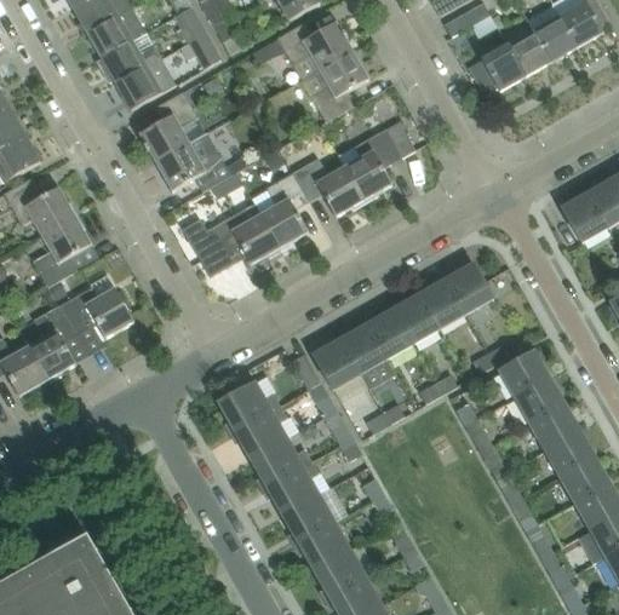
[(86,32),(118,13),(131,6),(127,0),(82,0),(72,6),(86,32)]
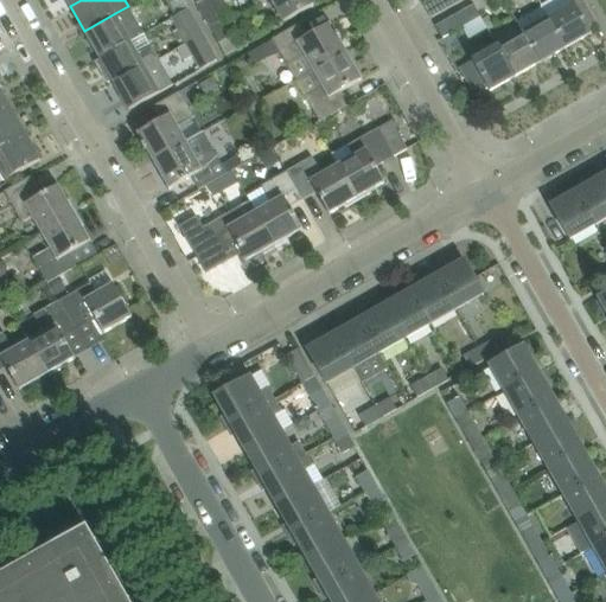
[(196,0),(202,12),(210,25),(222,18),(211,0),(196,0)]
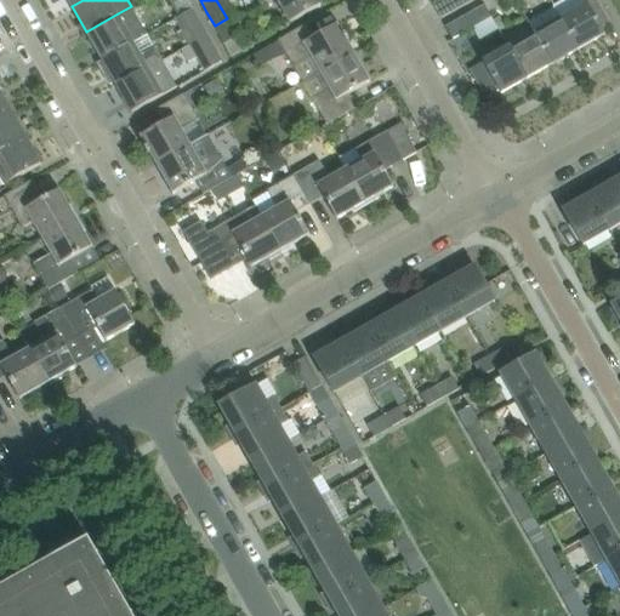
[(320,1),(319,0),(278,0),(289,20),(320,1)]
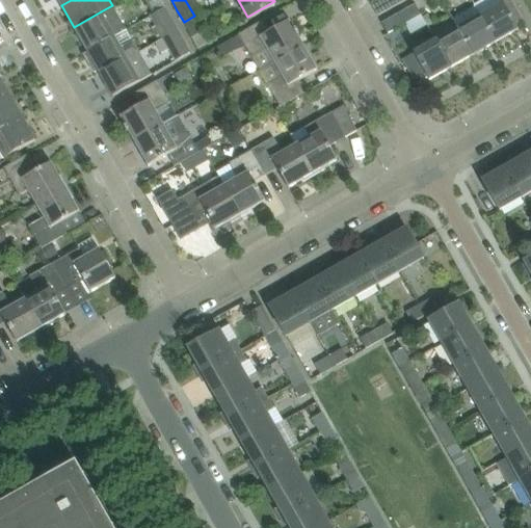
[(376,12),(394,2),(398,0),(373,0),(370,2),(376,12)]
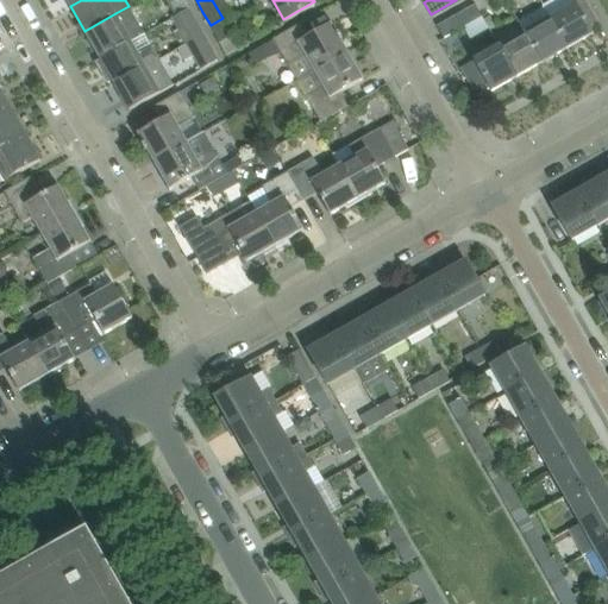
[(575,0),(549,14),(565,45),(591,30),(575,0)]
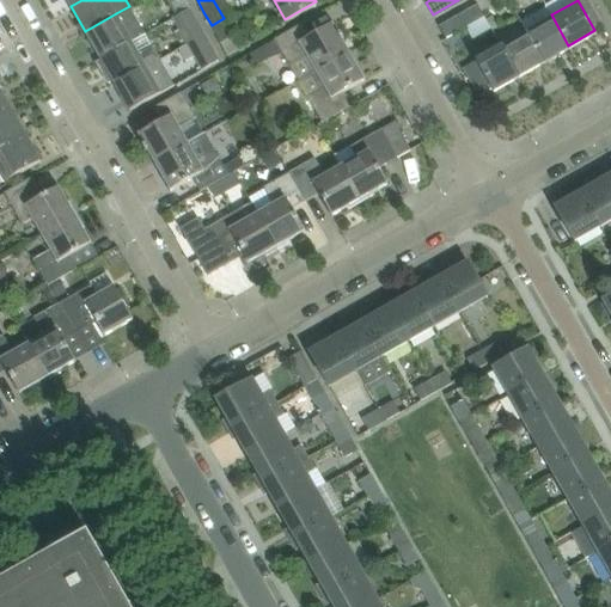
[(483,13),(481,8),(476,1),(438,23),(445,35),(483,13)]
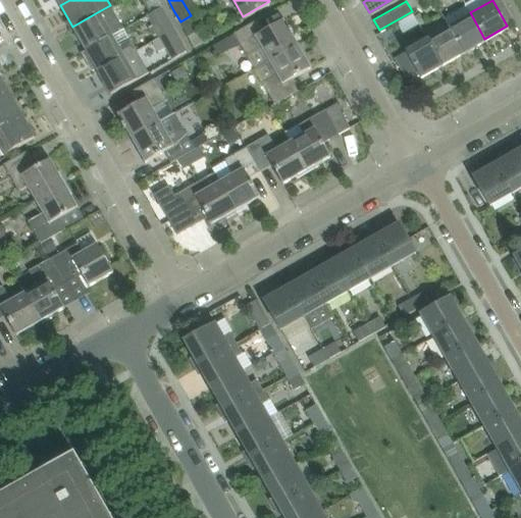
[(463,51),(484,39),(470,12),(464,3),(443,15),(449,24),(463,51)]
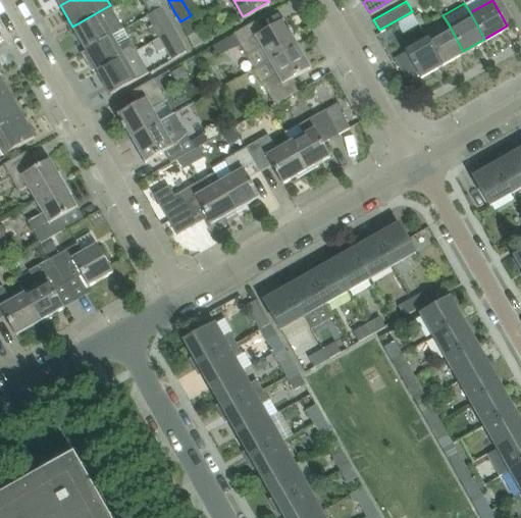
[(156,31),(158,35),(172,26),(160,4),(150,10),(146,13),(152,22),(148,24),(153,33),(156,31)]
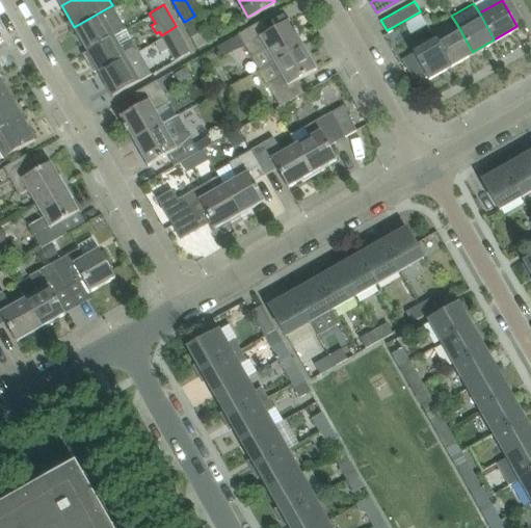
[(112,5),(101,11),(74,27),(86,49),(125,27),(112,5)]
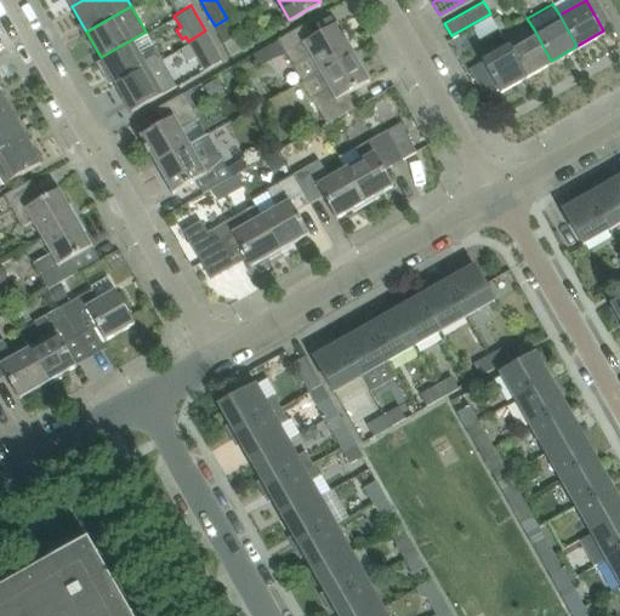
[(227,18),(215,26),(222,40),(235,33),(227,18)]
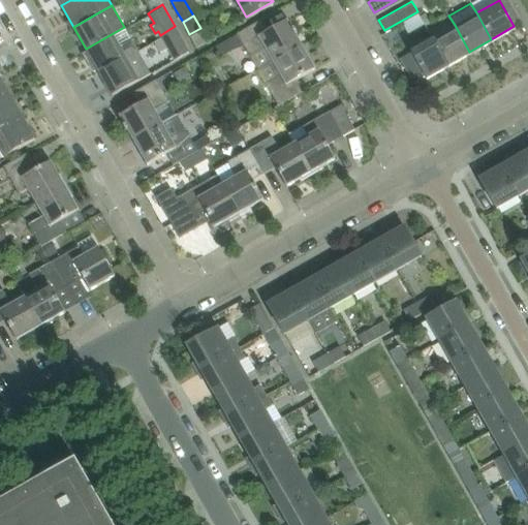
[(260,19),(260,18),(238,30),(238,31),(245,43),(250,53),(257,66),(271,58),(300,41),(294,31),(296,31),(293,26),(291,27),(286,18),(264,31),(257,21),(260,19)]
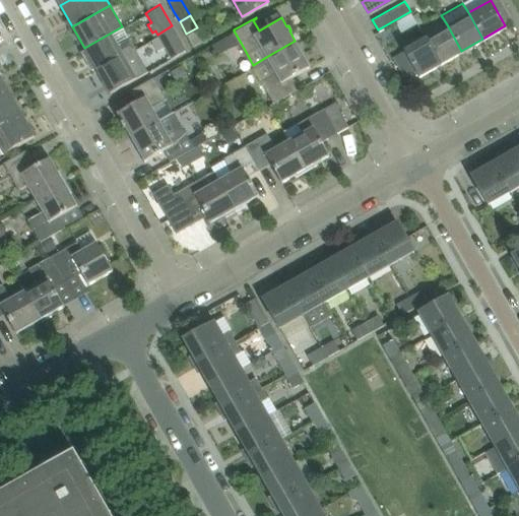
[(440,63),(461,51),(447,24),(425,37),(440,63)]
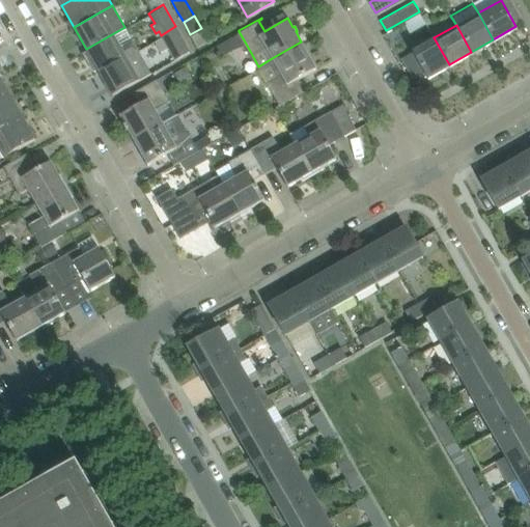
[(175,26),(161,35),(173,58),(189,49),(175,26)]
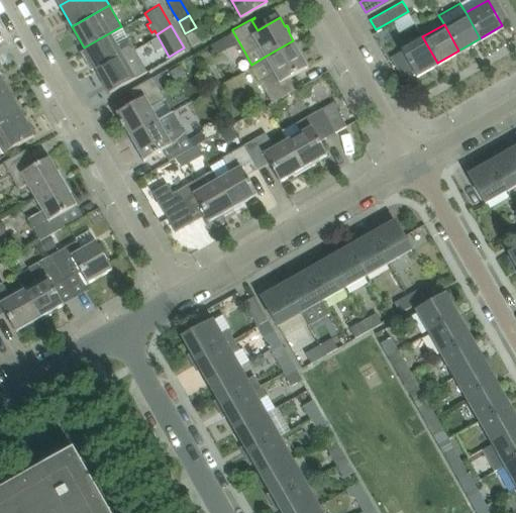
[(133,46),(128,36),(121,26),(84,47),(81,49),(89,63),(92,61),(96,69),(122,54),(133,46)]
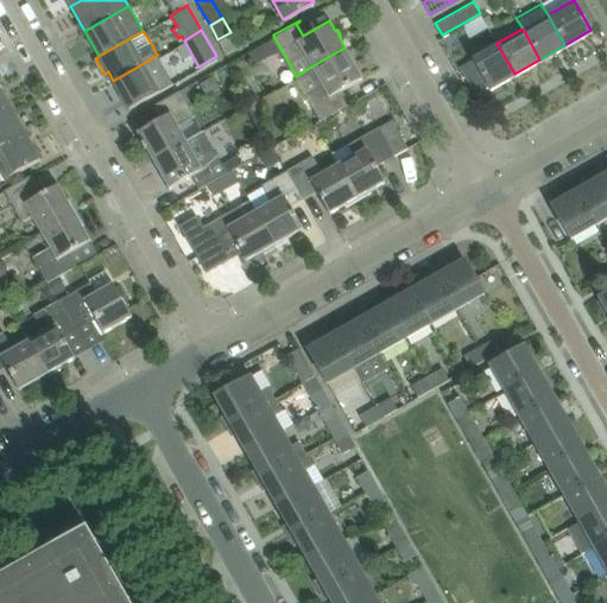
[(263,42),(246,51),(253,62),(269,54),(263,42)]
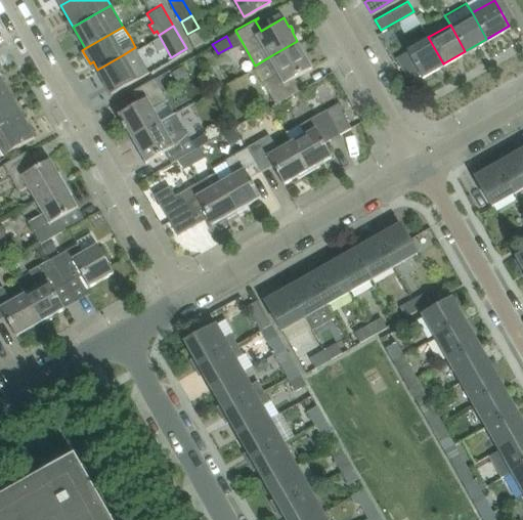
[(428,37),(412,45),(395,55),(408,79),(420,73),(421,76),(443,63),(428,37)]
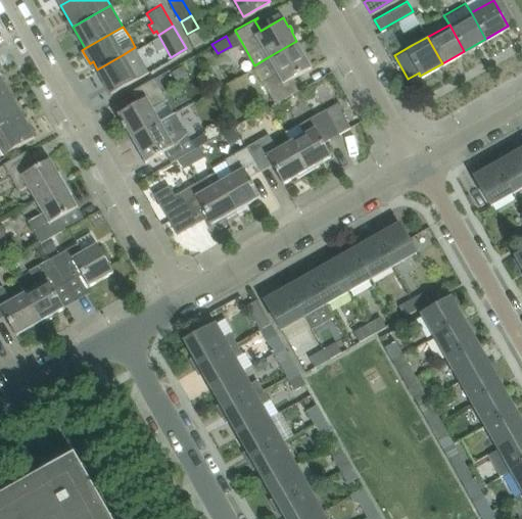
[(296,41),(254,65),(262,80),(275,101),(298,88),(297,87),(294,90),(288,79),(311,65),(296,41)]
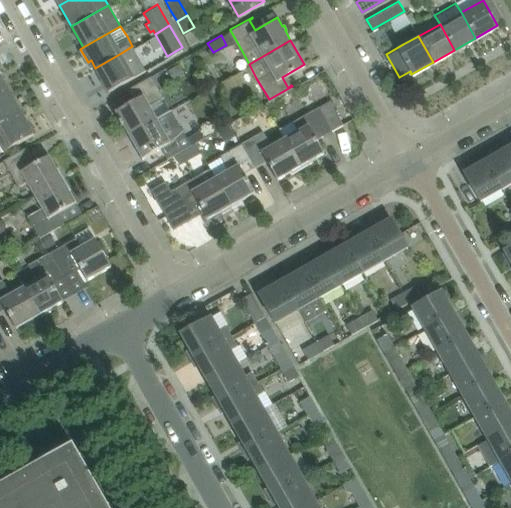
[(128,65),(121,53),(95,68),(108,90),(145,69),(139,58),(128,65)]
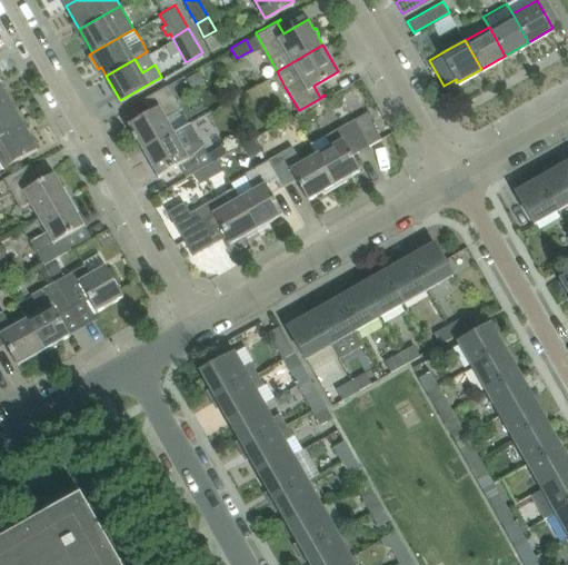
[(197,70),(185,77),(191,88),(203,81),(197,70)]
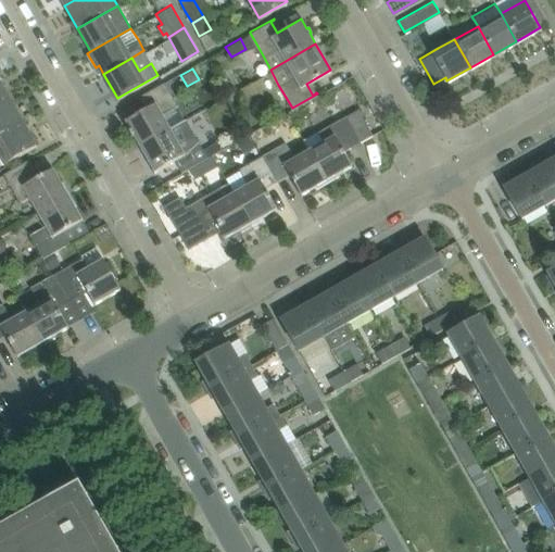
[(0,102),(10,98),(0,80),(0,102)]
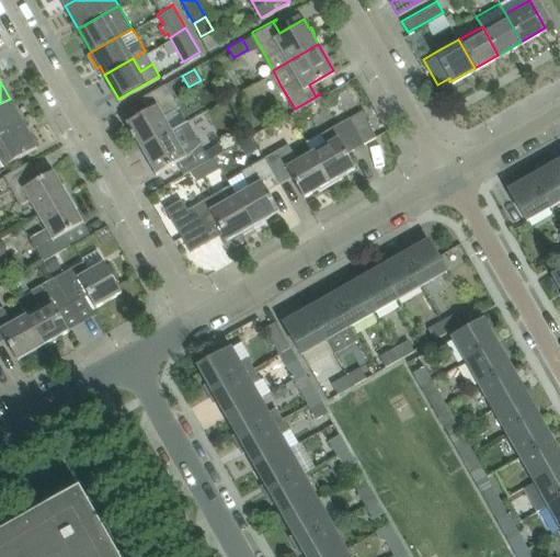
[(146,109),(125,121),(132,131),(129,132),(133,136),(134,135),(140,146),(171,128),(186,120),(172,94),(166,81),(150,90),(144,94),(144,95),(150,106),(146,109)]
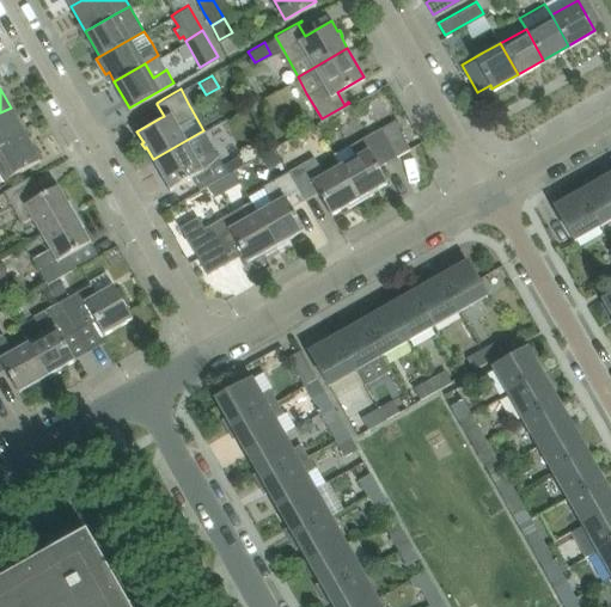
[(11,108),(0,112),(0,143),(24,132),(11,108)]
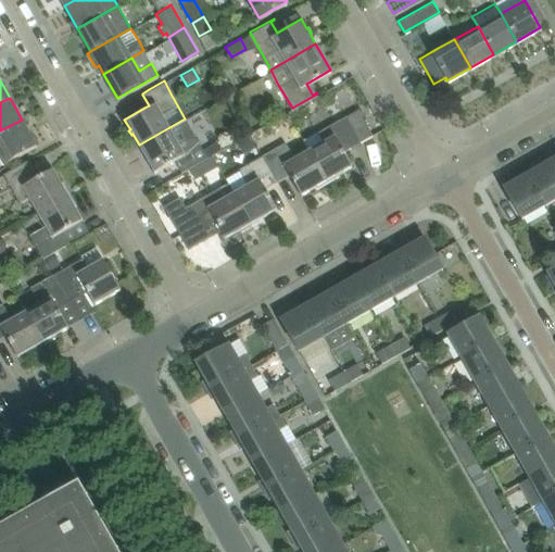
[(307,147),(326,178),(351,164),(342,150),(348,147),(360,140),(345,114),(333,121),(316,130),(322,139),(307,147)]
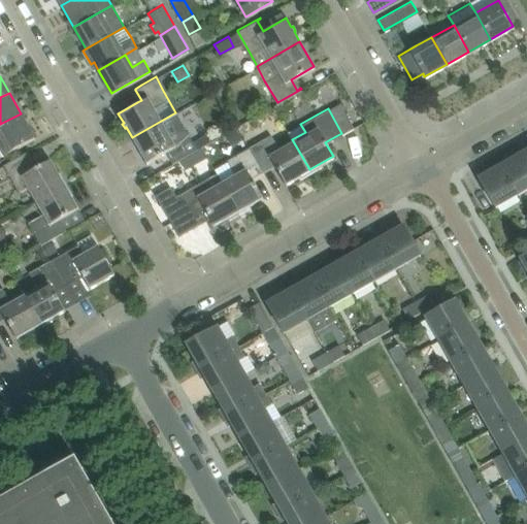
[(161,121),(132,137),(145,162),(165,151),(169,149),(175,160),(190,152),(196,149),(191,140),(189,136),(184,126),(175,112),(161,121)]
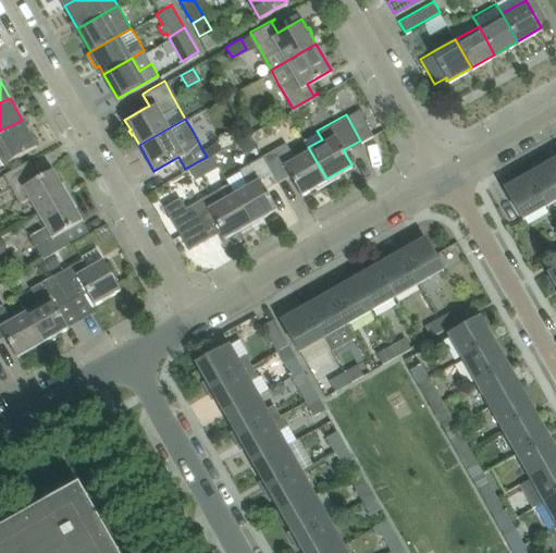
[(0,162),(1,164),(4,162),(11,158),(36,144),(22,120),(0,132),(0,162)]
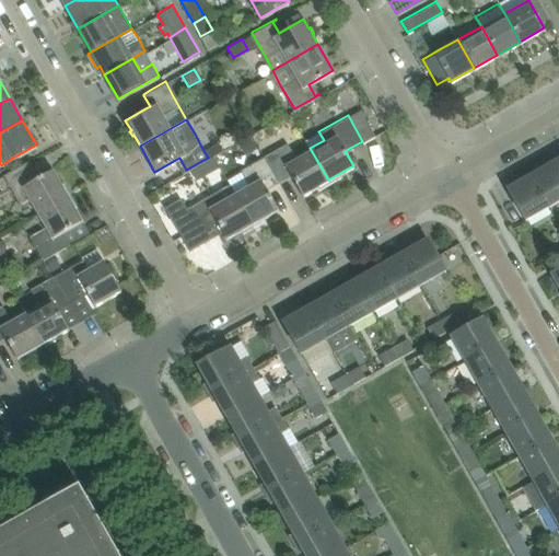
[(248,136),(241,140),(247,151),(255,147),(248,136)]
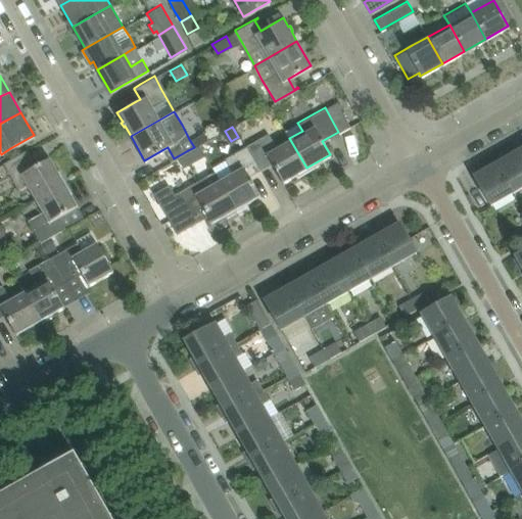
[(202,131),(189,139),(194,147),(198,145),(207,140),(202,131)]
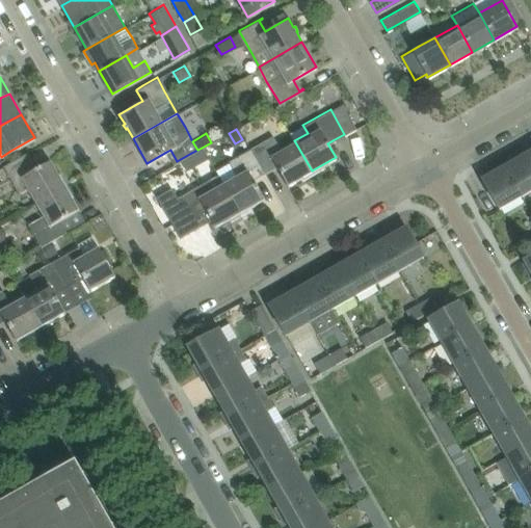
[(272,134),(249,147),(262,168),(273,162),(287,185),(312,170),(294,140),(281,149),(272,134)]
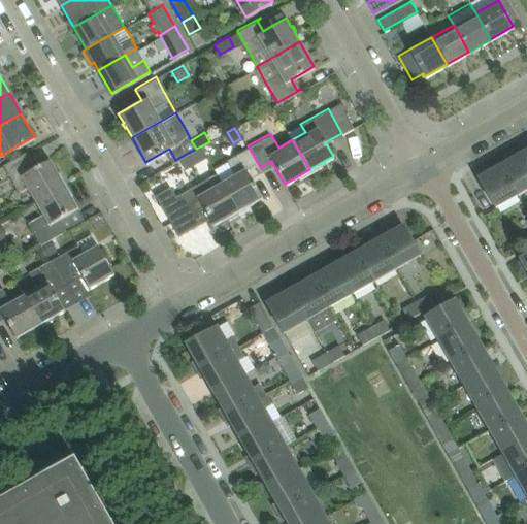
[(249,174),(260,167),(248,145),(225,159),(233,172),(221,179),(220,181),(237,213),(249,206),(248,205),(262,197),(249,174)]
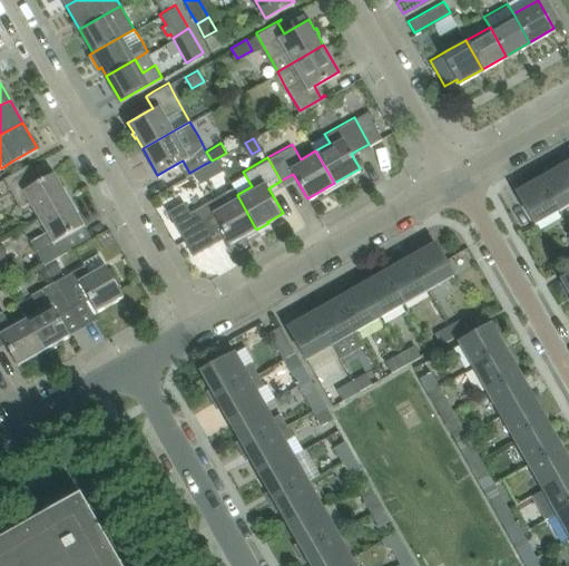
[(212,160),(205,164),(212,176),(223,169),(216,158),(212,160)]
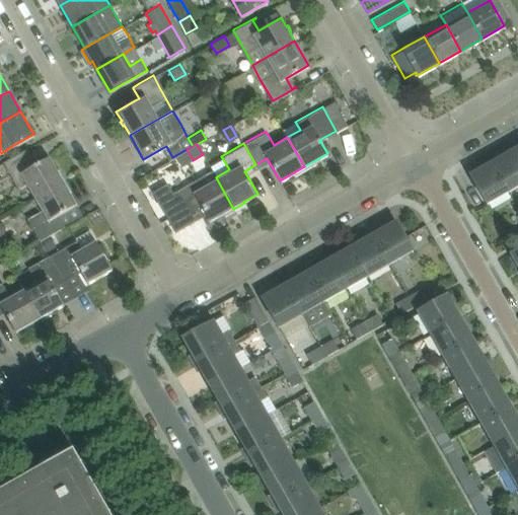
[(26,147),(3,160),(18,188),(27,182),(34,196),(63,180),(49,156),(32,165),(30,160),(32,158),(26,147)]
